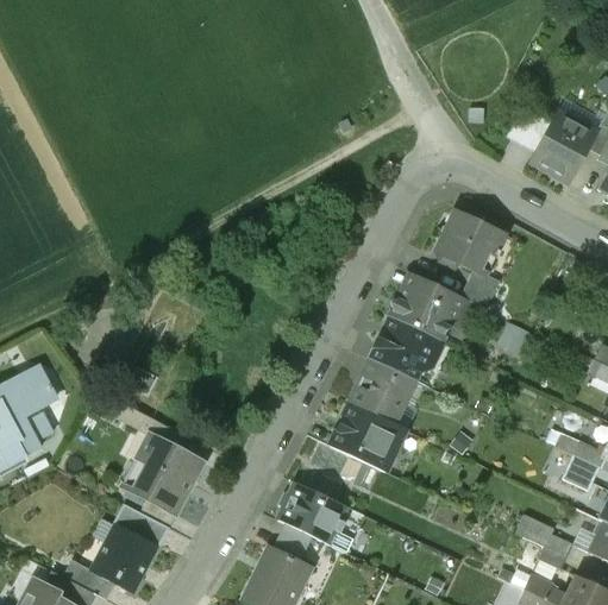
[(536,152),(552,123),(521,106),(506,136),(536,152)]
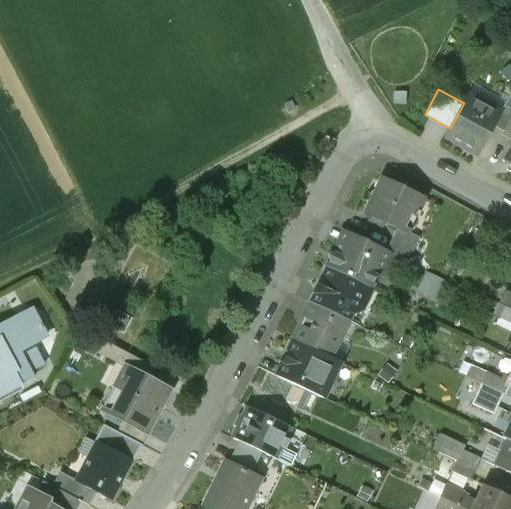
[(510,92),(500,111),(493,124),(504,130),(510,116),(510,92)]
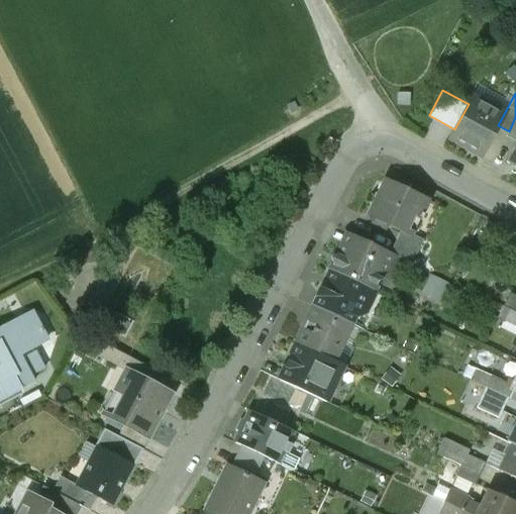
[(505,112),(474,95),(469,104),(454,129),(451,134),(468,143),(467,145),(482,153),(498,125),(505,112)]
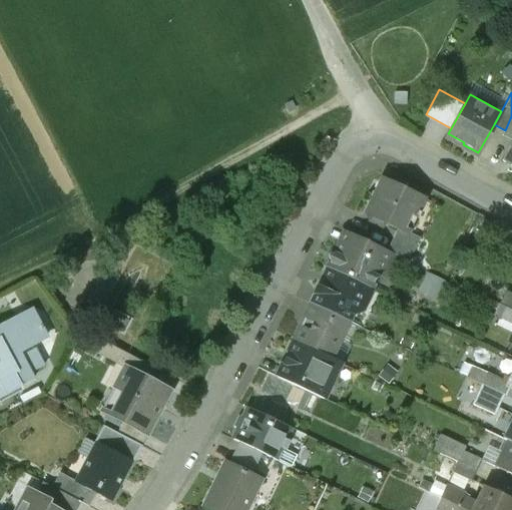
[(292,100),(286,104),(290,110),(296,107),(292,100)]
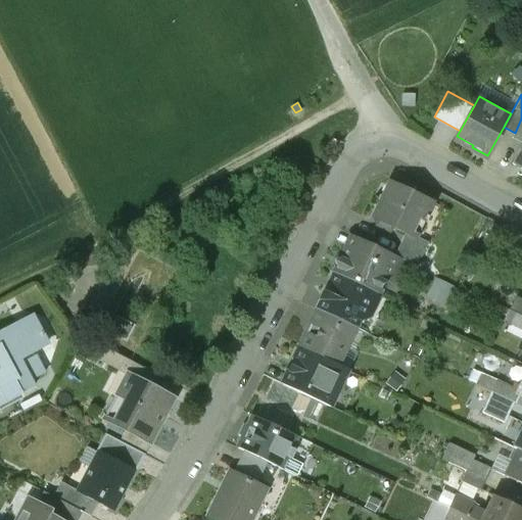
[(521,119),(515,133),(513,136),(521,140),(521,119)]
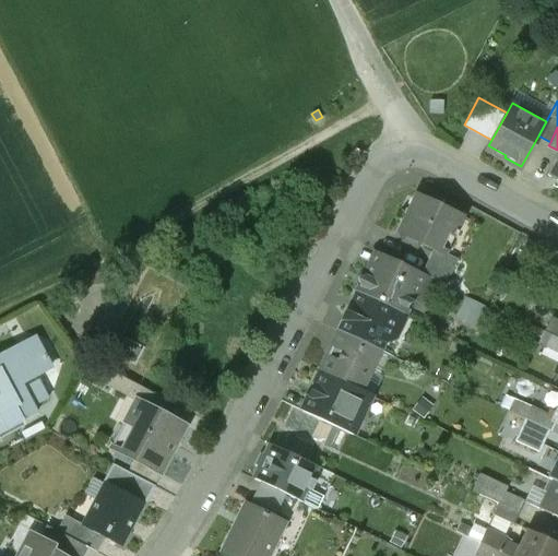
[(557,186),(557,154),(548,174),(557,178),(557,186)]
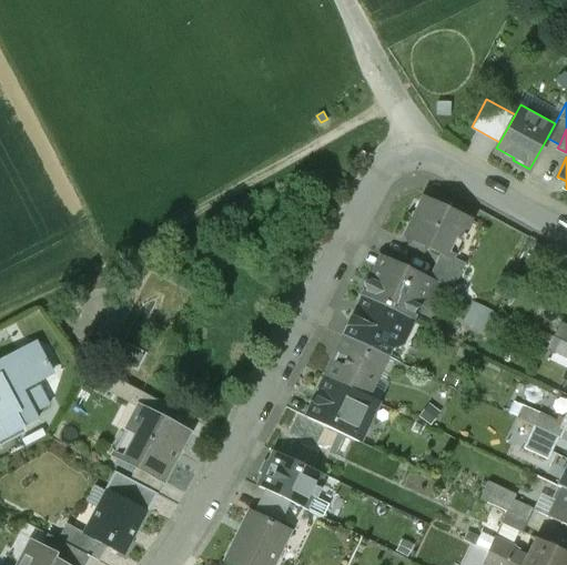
[(471,218),(423,195),(404,235),(441,252),(452,258),(453,256),(471,218)]
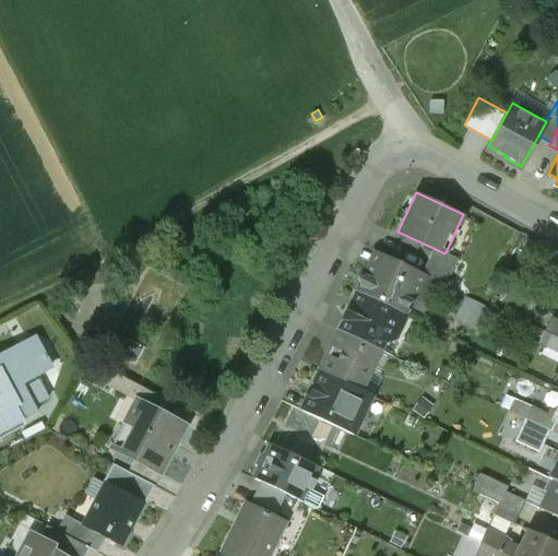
[(434,248),(422,271),(429,275),(446,283),(458,258),(446,252),(444,253),(434,248)]
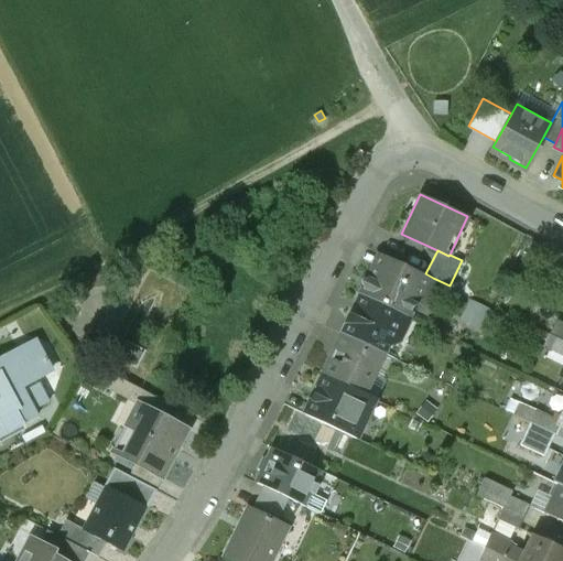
[(380,268),(428,290),(433,278),(425,273),(386,256),(380,268)]
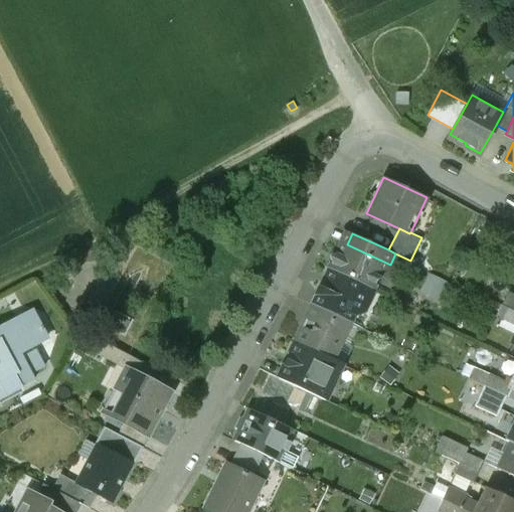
[(347,244),(341,241),(329,267),(369,286),(372,287),(376,279),(384,276),(390,265),(347,244)]
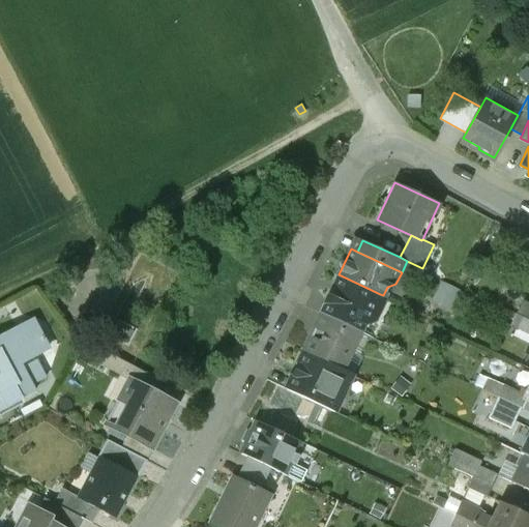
[(321,313),(359,330),(365,318),(369,318),(380,294),(339,274),(321,313)]
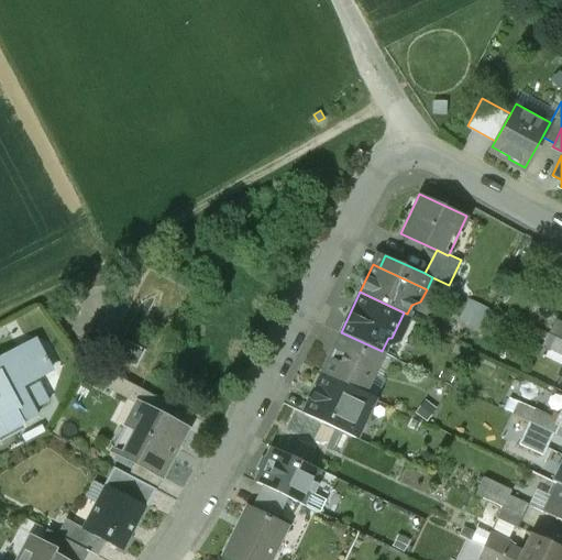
[(548,331),(561,338),(561,319),(558,318),(548,331)]
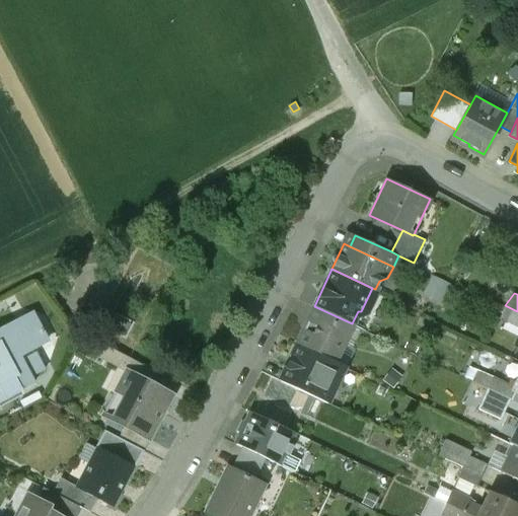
[(517,311),(505,305),(500,316),(517,324),(517,311)]
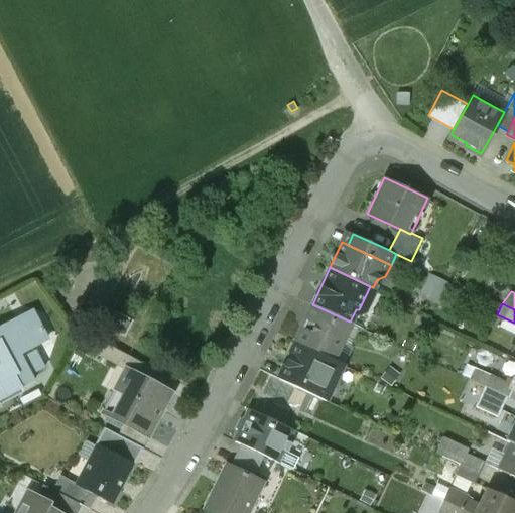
[(296,341),(333,358),(342,340),(346,342),(353,329),(348,327),(350,322),(312,304),(296,341)]
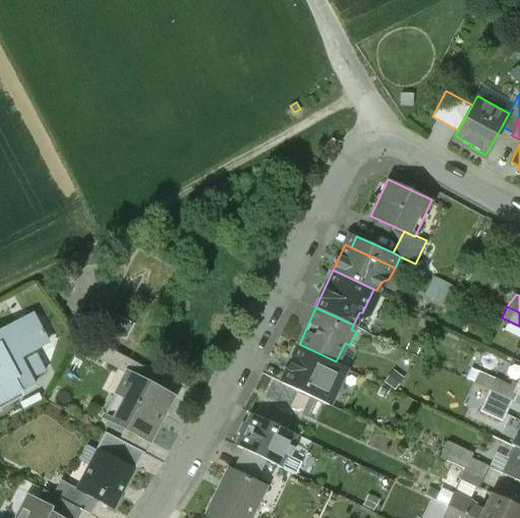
[(105,327),(126,338),(134,322),(113,310),(105,327)]
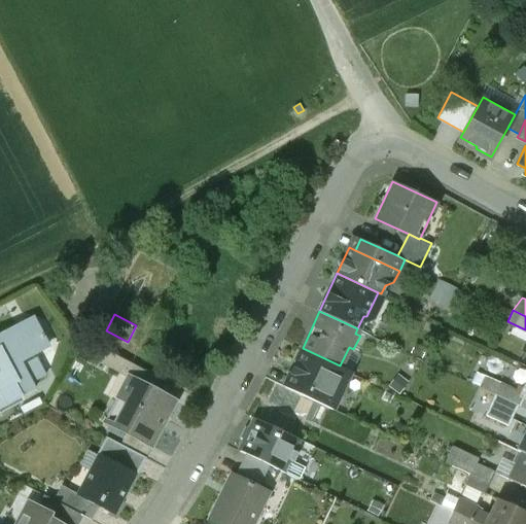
[(0,387),(8,403),(24,395),(23,393),(36,387),(32,381),(45,374),(36,357),(23,364),(21,360),(43,349),(42,348),(46,347),(43,340),(45,339),(41,330),(39,332),(36,326),(33,327),(32,326),(8,339),(7,336),(0,339),(0,387)]
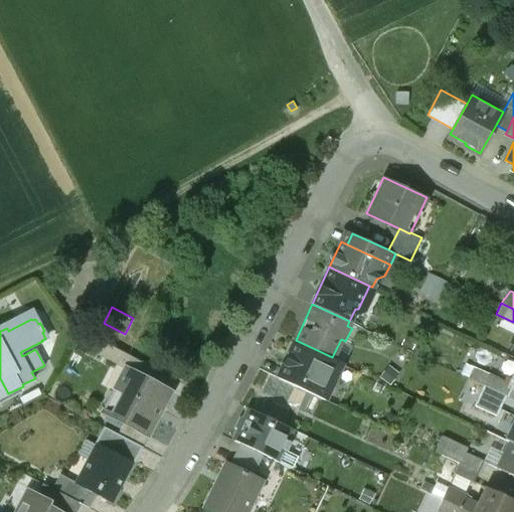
[(126,365),(148,377),(154,366),(104,340),(97,353),(125,367),(126,365)]
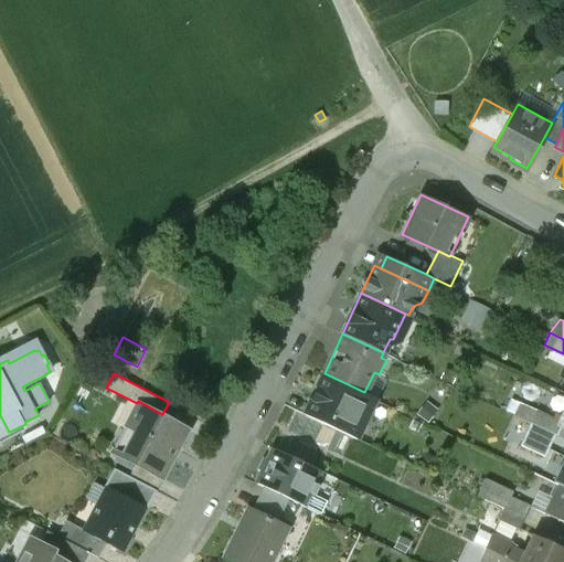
[(306,413),(358,437),(376,398),(364,392),(325,373),(306,413)]
